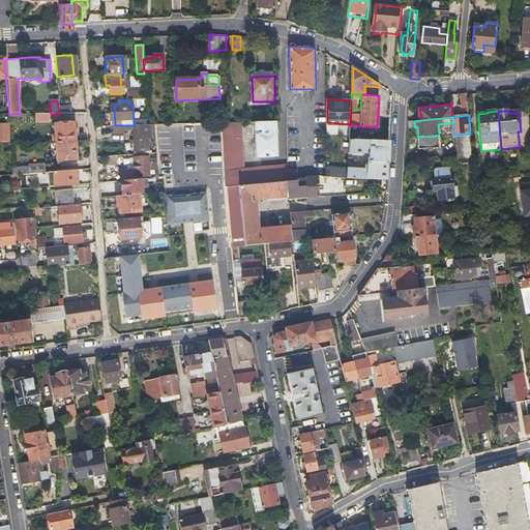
[(57,123),(57,128),(57,133),(55,133),(55,138),(57,138),(57,142),(77,141),(77,123),(66,123),(66,121),(59,121),(59,123),(57,123)]
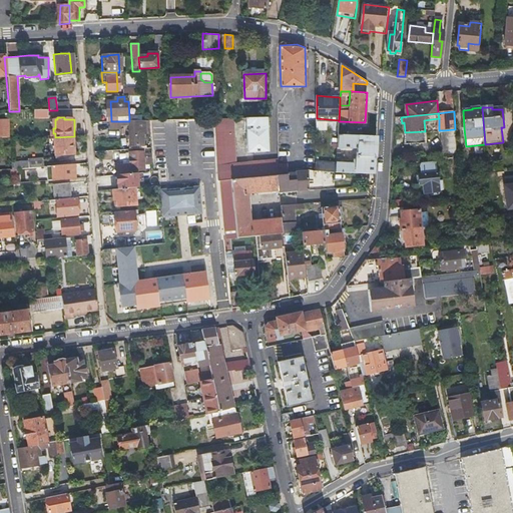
[(246,118),(247,135),(247,152),(269,152),(268,117),(246,118)]
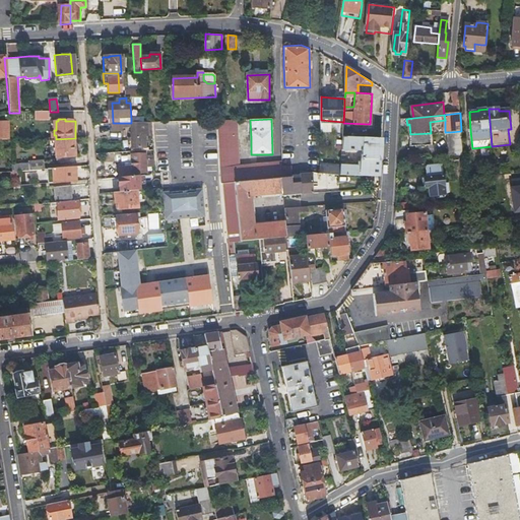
[(229,182),(236,182),(283,177),(283,163),(237,167),(235,120),(223,120),(229,182)]
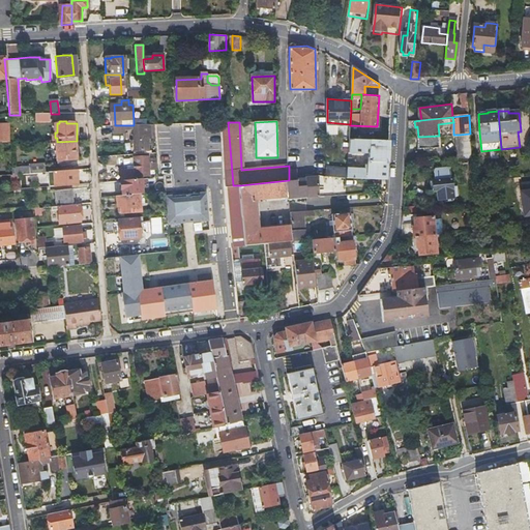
[(0,133),(10,134),(9,124),(0,123),(0,133)]
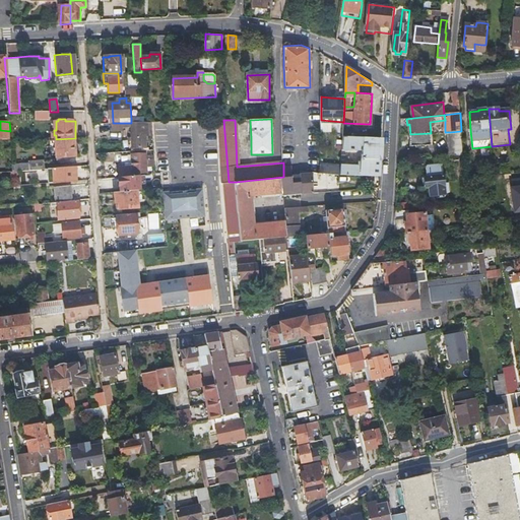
[(132,147),(138,146),(144,146),(144,136),(147,136),(146,129),(152,129),(152,122),(143,122),(131,123),(132,147)]
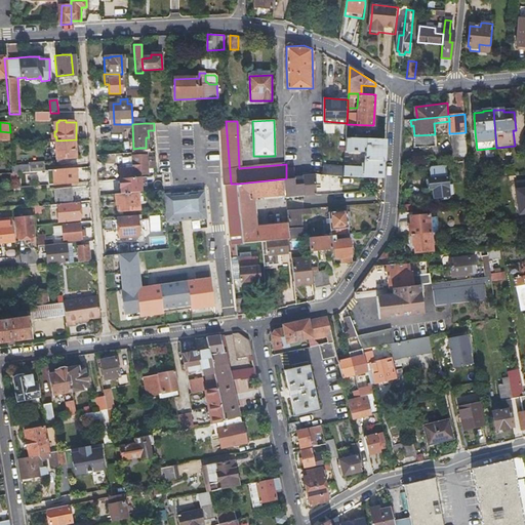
[(0,140),(10,142),(10,132),(0,131),(0,140)]
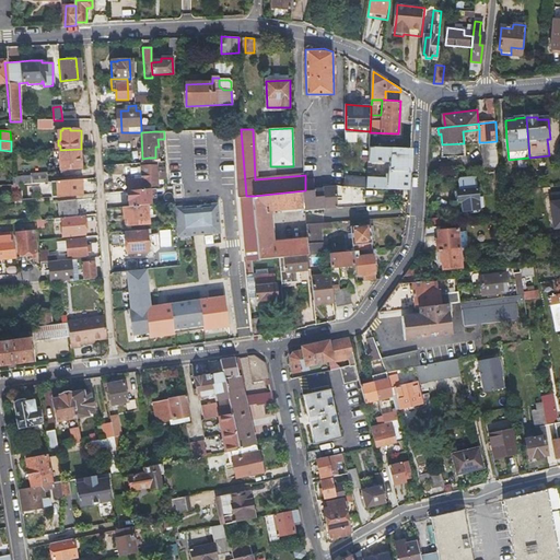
[(497,141),(485,142),(487,167),(499,167),(497,141)]
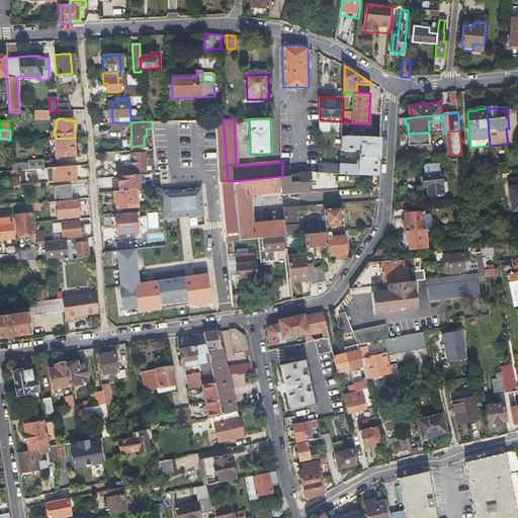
[(430,143),(429,133),(409,134),(410,144),(430,143)]
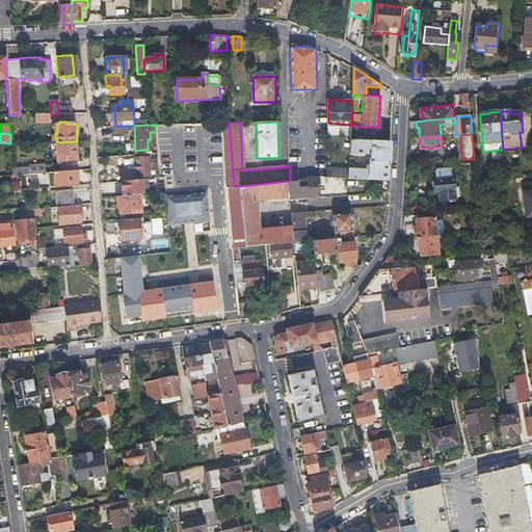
[(349,178),(361,179),(390,182),(391,142),(367,141),(362,140),(350,140),(350,153),(370,154),(369,169),(349,168),(349,178)]
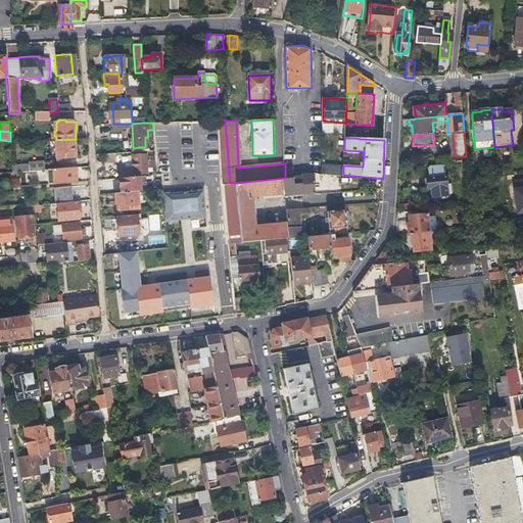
[(76,157),(76,139),(56,140),(57,160),(65,159),(65,157),(76,157)]
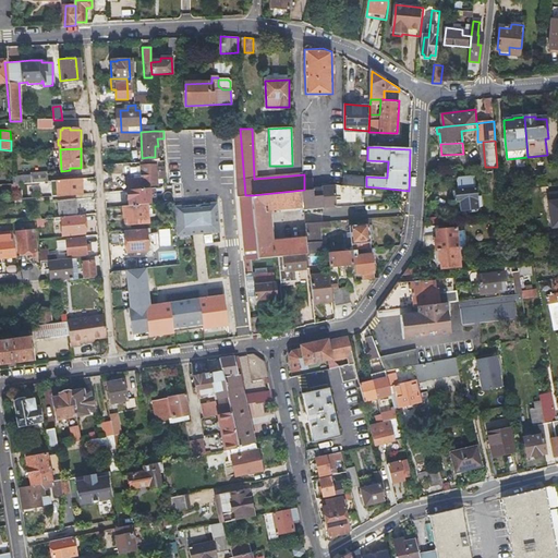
[(156,189),(155,174),(155,165),(141,166),(141,179),(126,180),(126,191),(128,191),(149,189),(156,189)]
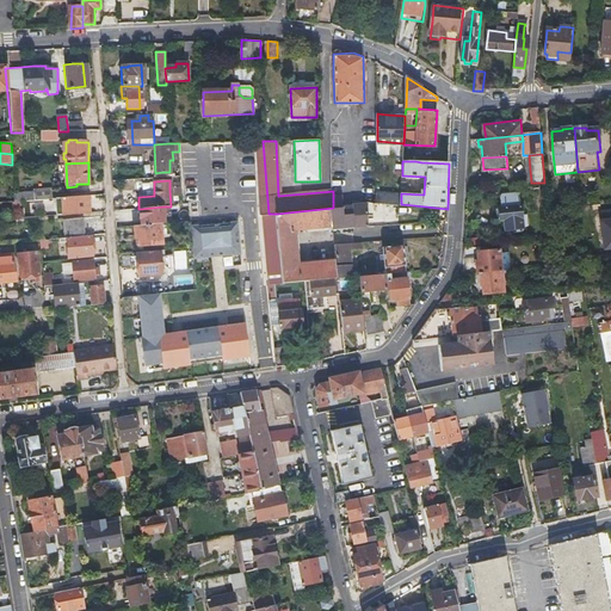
[(54,197),(54,192),(53,186),(36,189),(36,191),(16,192),(17,199),(24,199),(38,198),(54,197)]
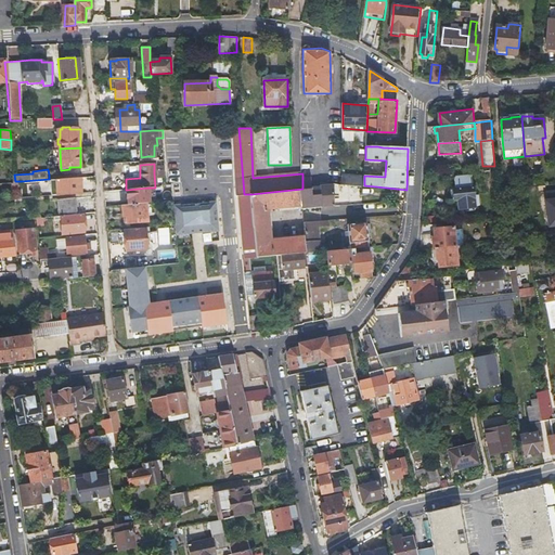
[(459,209),(467,208),(476,208),(476,207),(480,206),(479,195),(475,195),(473,176),(455,177),(456,189),(454,189),(454,199),(457,199),(459,209)]
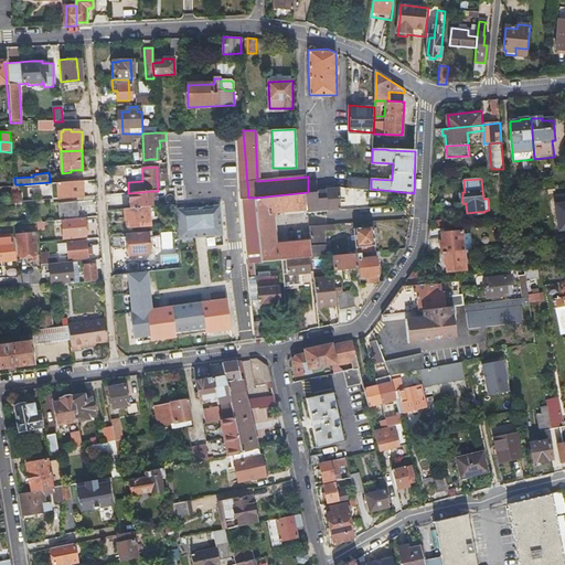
[(82,181),(71,181),(60,182),(60,190),(61,198),(83,196),(82,181)]
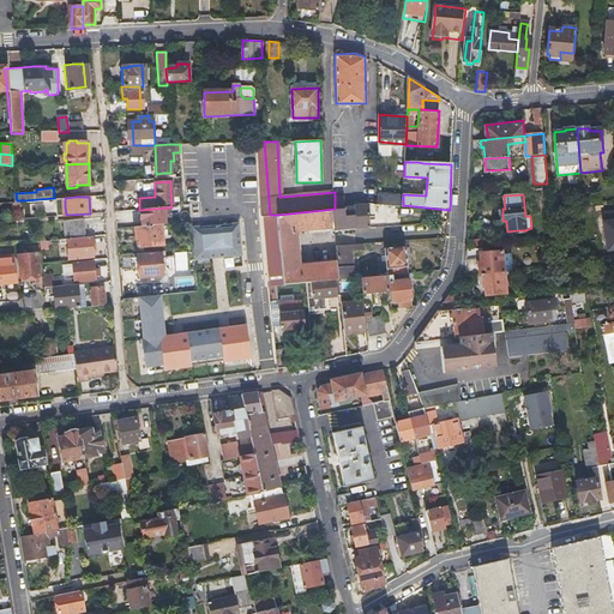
[(415,215),(416,206),(403,205),(389,204),(389,210),(401,211),(401,214),(415,215)]
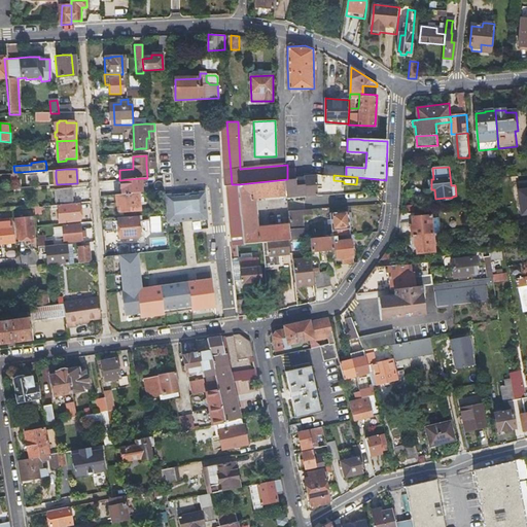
[(305,177),(305,178),(306,197),(319,197),(319,190),(318,176),(305,177)]
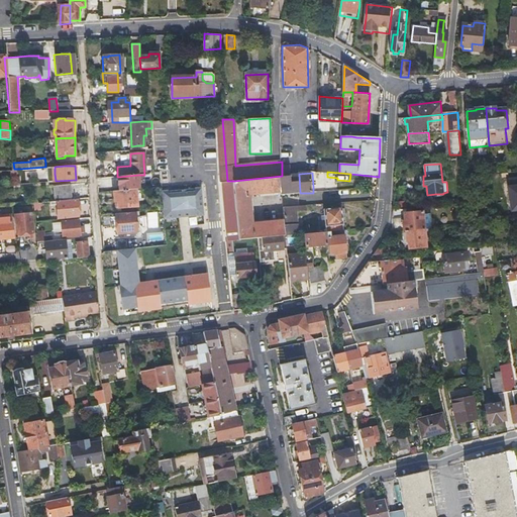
[(119,190),(138,189),(139,189),(138,175),(118,177),(119,190)]
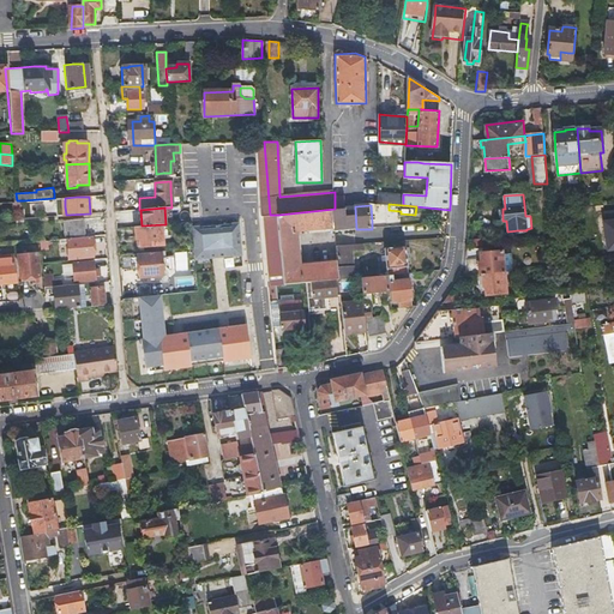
[(278,215),(283,271),(286,287),(306,284),(335,282),(339,282),(338,264),(302,266),(300,232),(333,229),(335,232),(356,229),(355,208),(335,209),(278,215)]
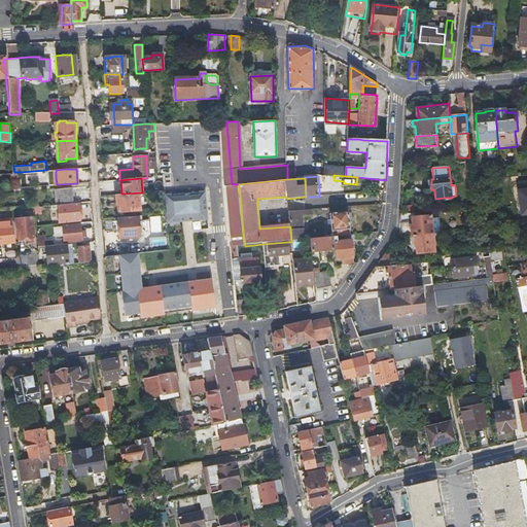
[(231,185),(234,247),(238,247),(245,246),(243,233),(239,184),(232,184),(231,185)]
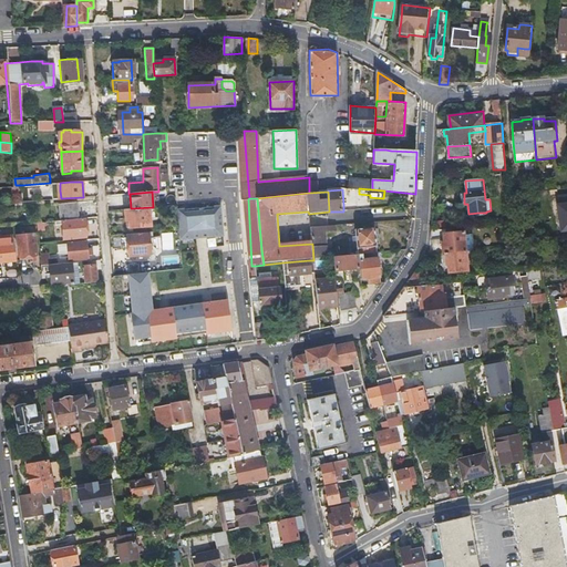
[(559,233),(566,230),(566,199),(556,202),(559,233)]
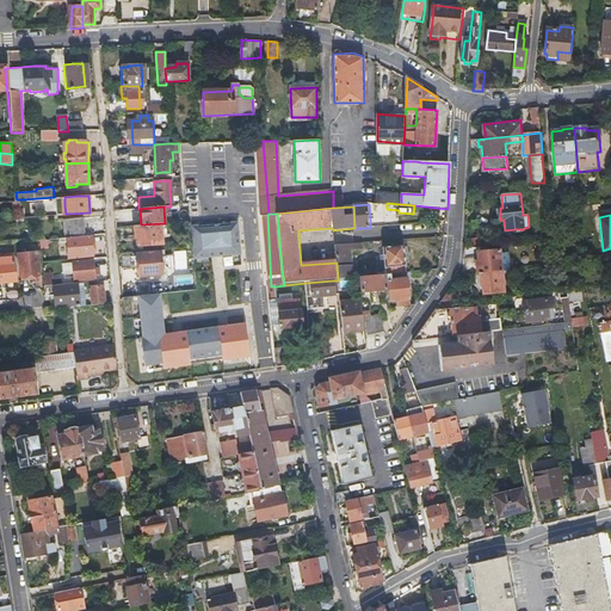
[(66,236),(86,235),(84,218),(65,218),(66,236)]
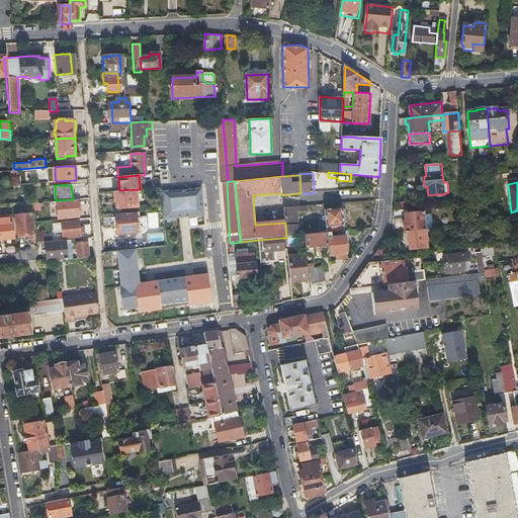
[(139,207),(139,189),(119,190),(115,190),(116,208),(139,207)]
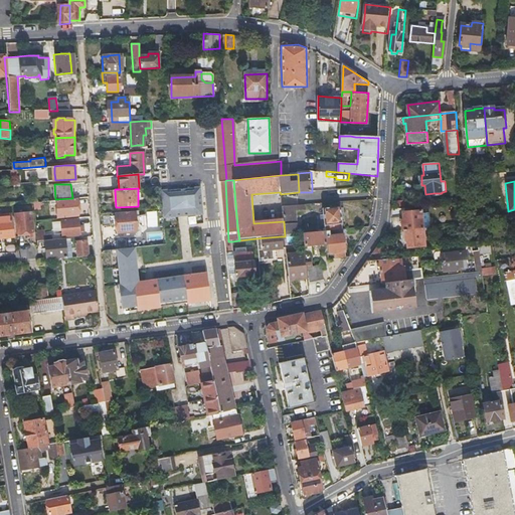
[(200,189),(161,191),(163,218),(202,216),(200,189)]
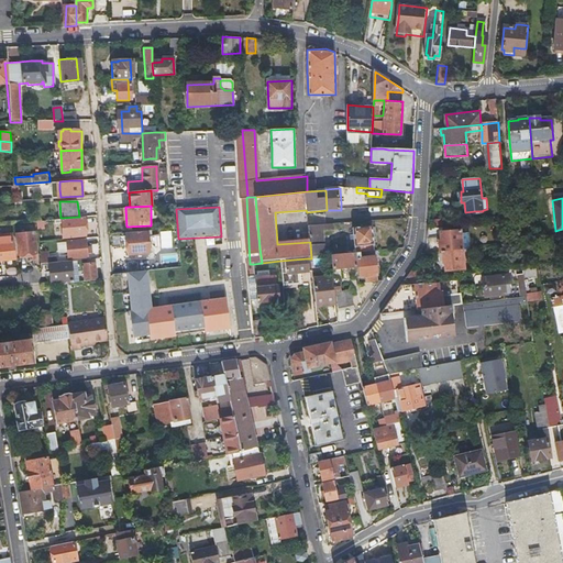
[(83,217),(79,217),(61,218),(55,219),(55,221),(62,221),(63,235),(85,233),(83,217)]
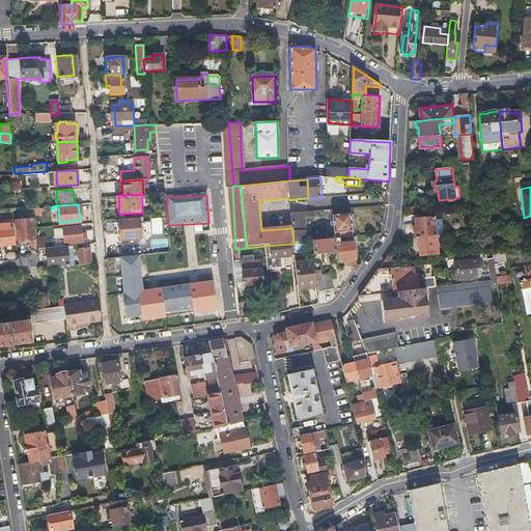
[(291,215),(292,228),(294,244),(307,243),(305,218),(315,217),(314,213),(291,215)]
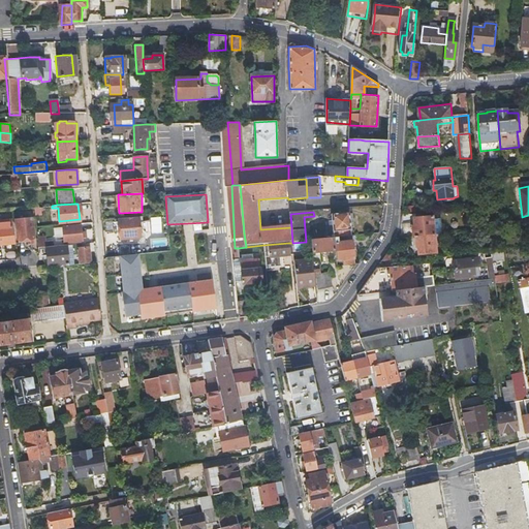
[(334,239),(336,239),(341,238),(351,237),(349,213),(332,215),(333,229),(330,229),(331,234),(333,234),(334,239)]
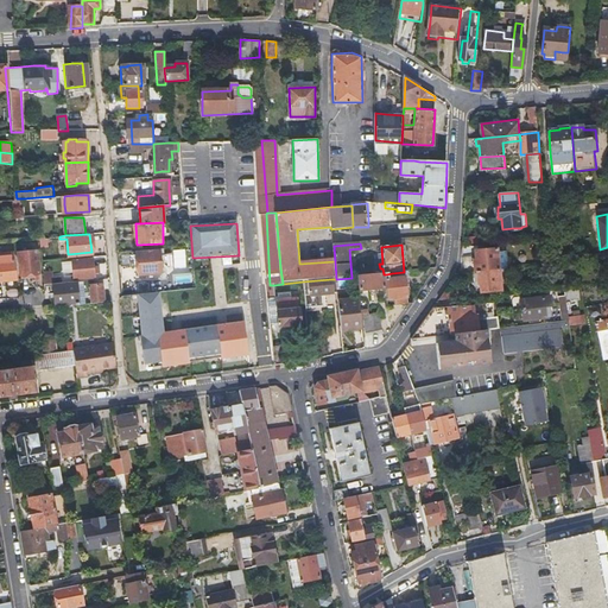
[(472,270),(494,267),(492,249),(483,251),(482,245),(463,246),(463,254),(472,253),(473,258),(469,258),(470,270),(472,270)]
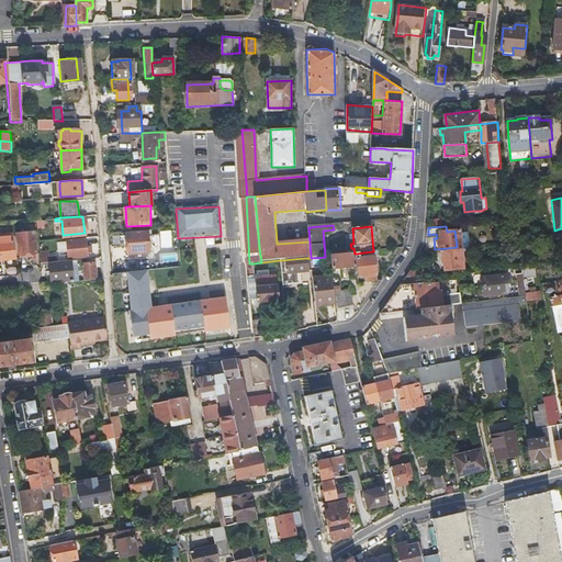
[(35,251),(35,240),(34,229),(17,231),(19,253),(35,251)]
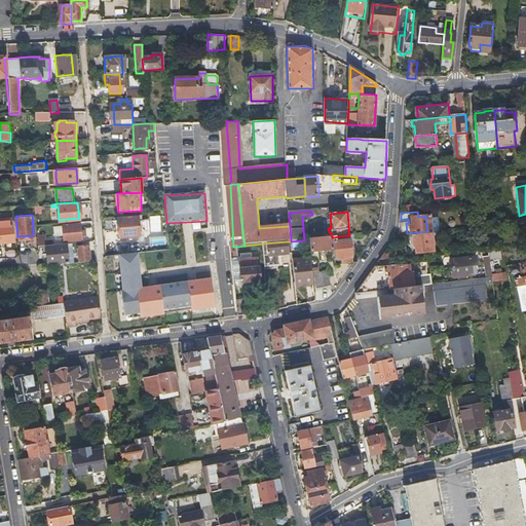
[(151,231),(161,231),(161,215),(150,216),(151,231)]
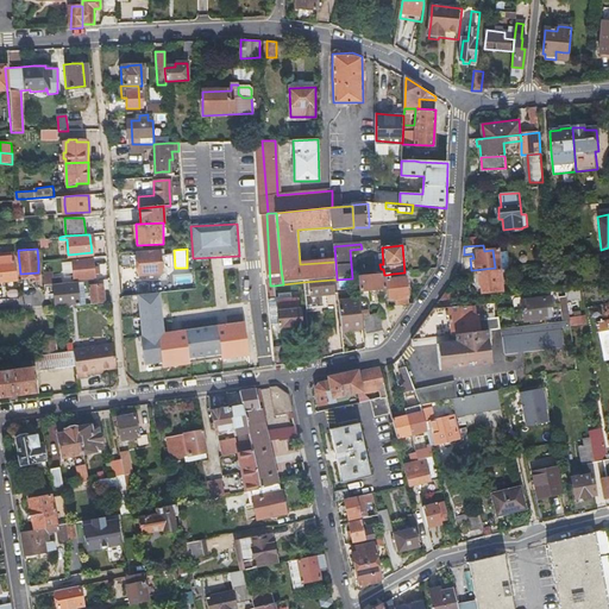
[(0,280),(4,281),(12,280),(11,251),(0,251),(0,280)]
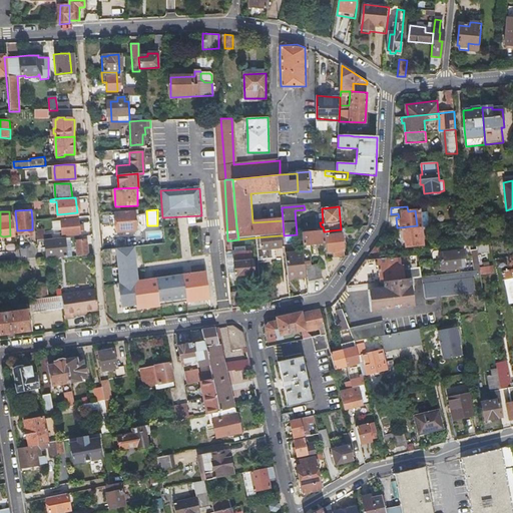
[(115,212),(115,222),(116,233),(136,232),(135,217),(135,211),(115,212)]
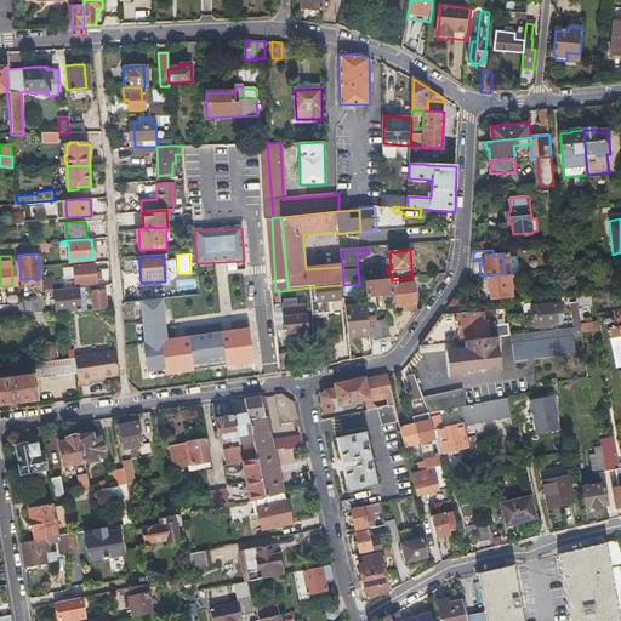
[(75,286),(84,286),(91,285),(90,281),(93,281),(92,274),(109,273),(108,261),(74,265),(75,286)]
